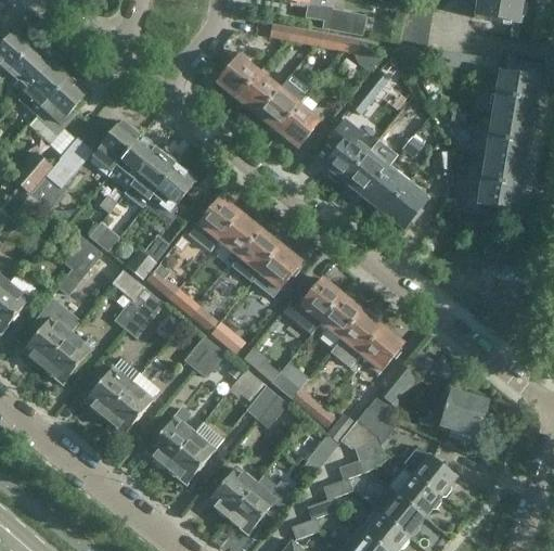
[(476,0),(474,15),(517,23),(518,17),(525,18),(527,5),(520,3),(520,0),(476,0)]
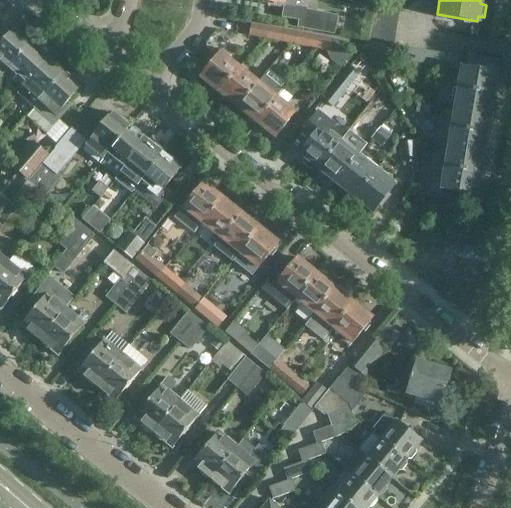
[(295,5),(283,3),(281,15),(297,18),(296,24),(333,31),(336,14),(304,8),(305,5),(295,3),(295,5)]
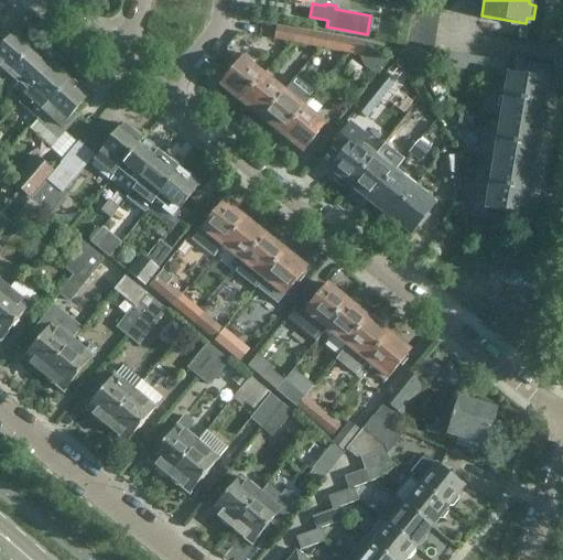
[(426,49),(431,50),(432,50),(439,8),(409,3),(402,45),(409,58),(424,61),(426,49)]
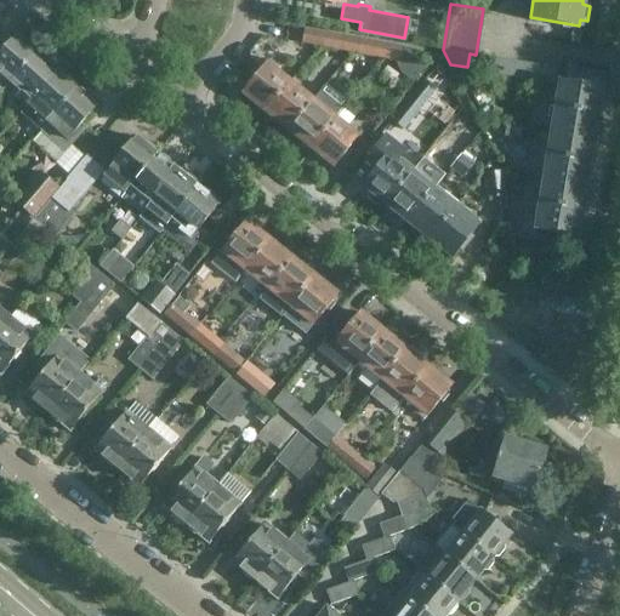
[(305,27),(301,40),(316,44),(319,29),(305,27)]
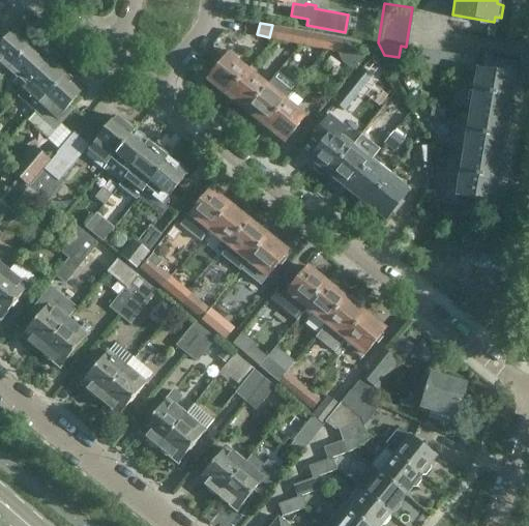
[(272,25),(269,37),(297,41),(299,30),(272,25)]
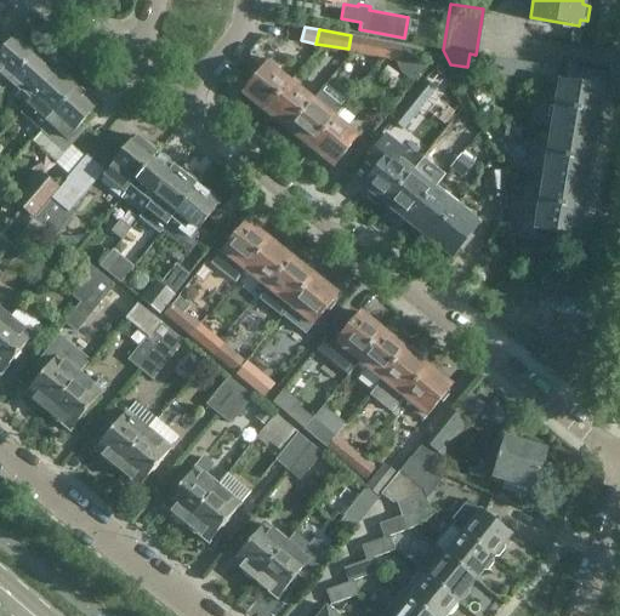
[(16,32),(9,40),(3,35),(0,38),(0,74),(7,81),(37,50),(16,32)]
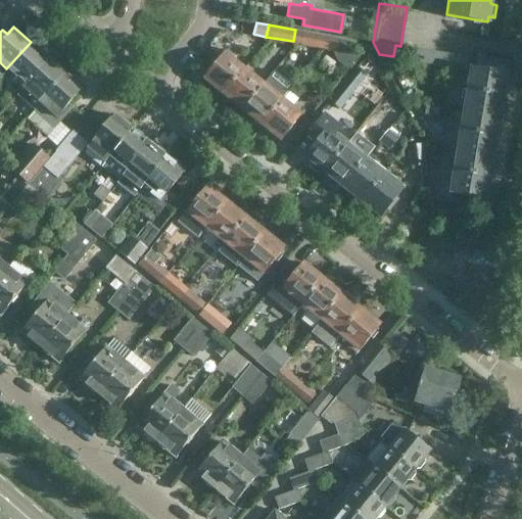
[(322,35),(295,30),(293,41),(320,46),(322,35)]
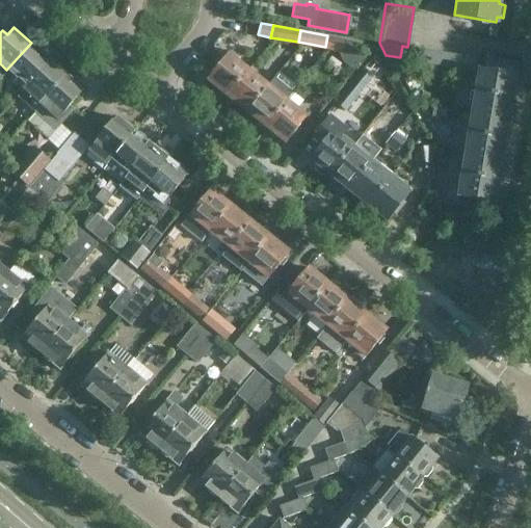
[(344,38),(327,35),(325,47),(342,50),(344,38)]
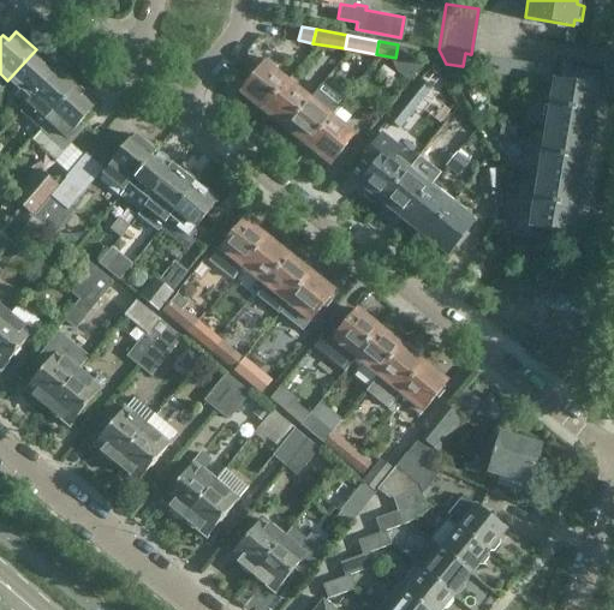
[(36,49),(7,81),(17,89),(11,94),(22,103),(55,66),(36,49)]
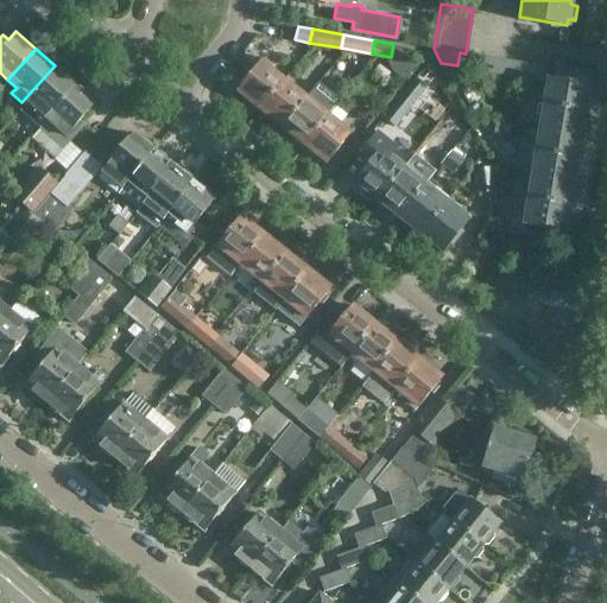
[(545,64),(484,55),(481,70),(543,80),(545,64)]
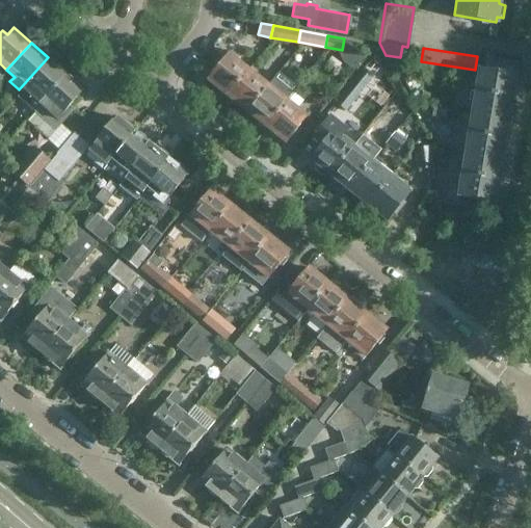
[(206,78),(226,94),(246,68),(236,59),(239,55),(231,49),(228,52),(227,52),(206,78)]
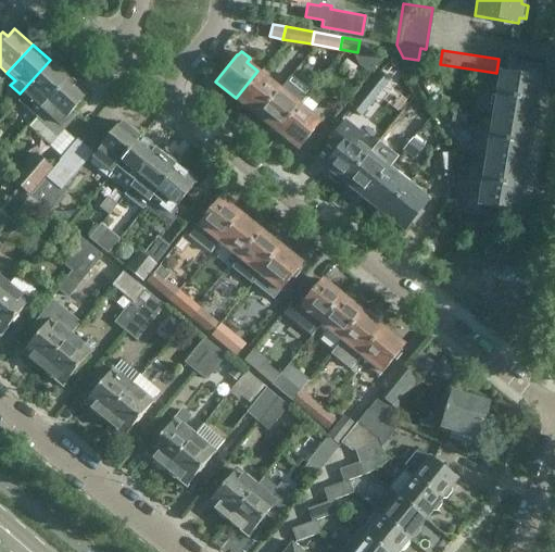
[(34,113),(67,76),(50,60),(20,93),(16,97),(34,113)]
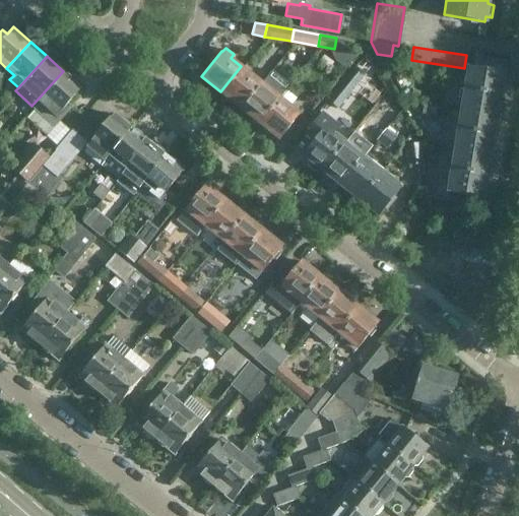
[(339,81),(326,98),(338,107),(350,90),(349,89),(366,69),(357,61),(349,70),(339,81)]
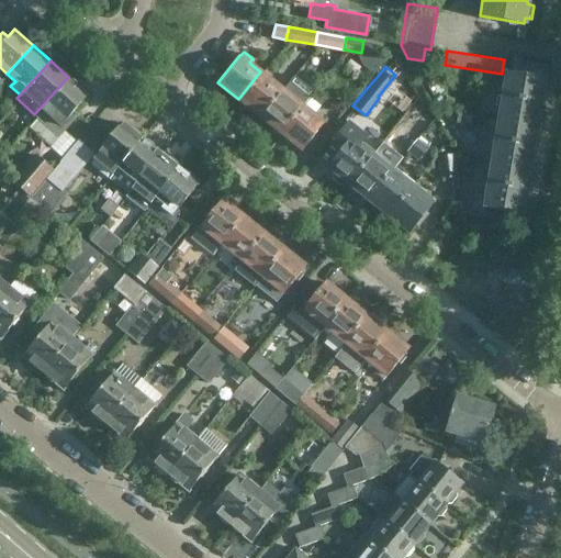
[(260,71),(238,99),(258,115),(281,87),(260,71)]
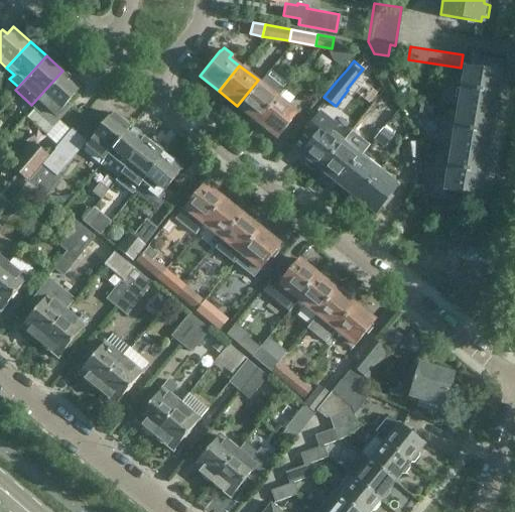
[(456,78),(456,84),(496,90),(499,73),(464,67),(462,79),(456,78)]
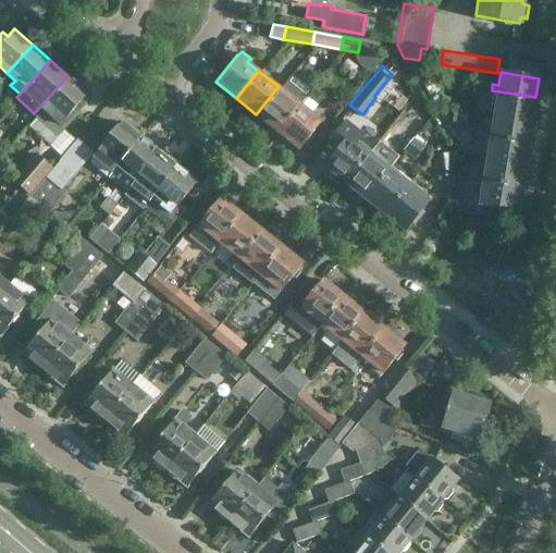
[(85,93),(68,76),(34,113),(57,134),(77,112),(72,107),(85,93)]
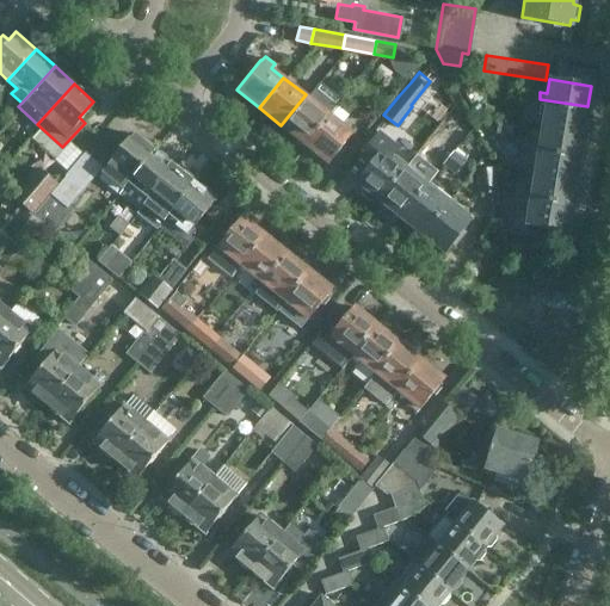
[(306,94),(281,125),(303,142),(327,112),(306,94)]
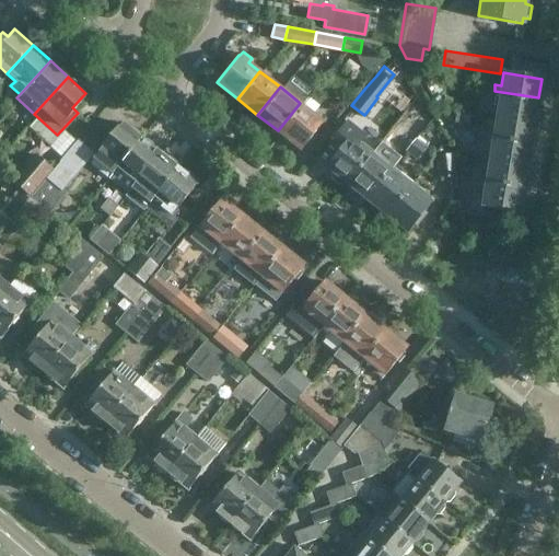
[(538,97),(495,91),(492,103),(498,104),(497,109),(535,116),(538,97)]
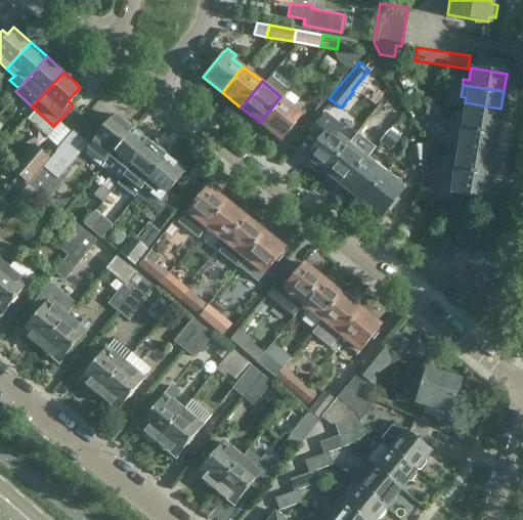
[(280,96),(260,122),(279,138),(303,109),(296,102),(293,106),(280,96)]
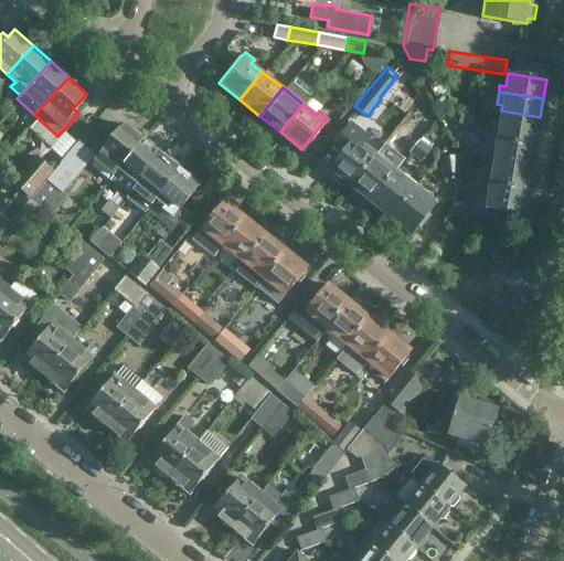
[(540,117),(501,110),(498,129),(536,136),(540,117)]
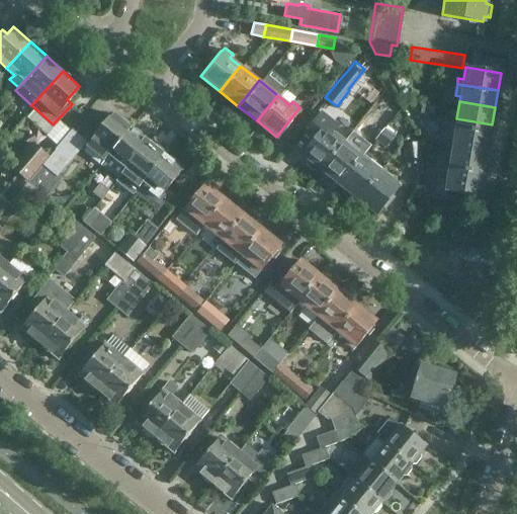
[(98,147),(107,154),(128,126),(110,112),(85,146),(94,153),(98,147)]
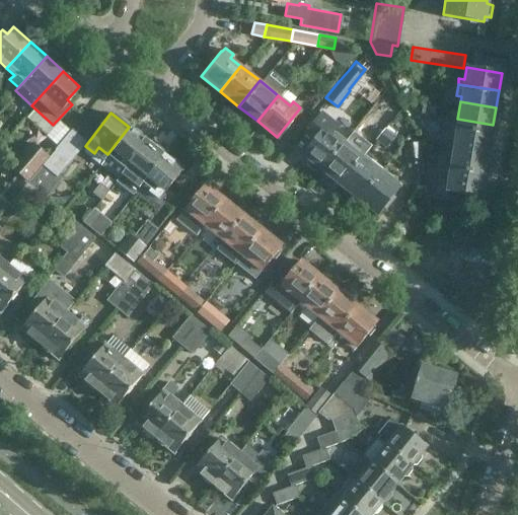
[(493,125),(457,119),(452,118),(449,136),(454,136),(490,142),(493,125)]
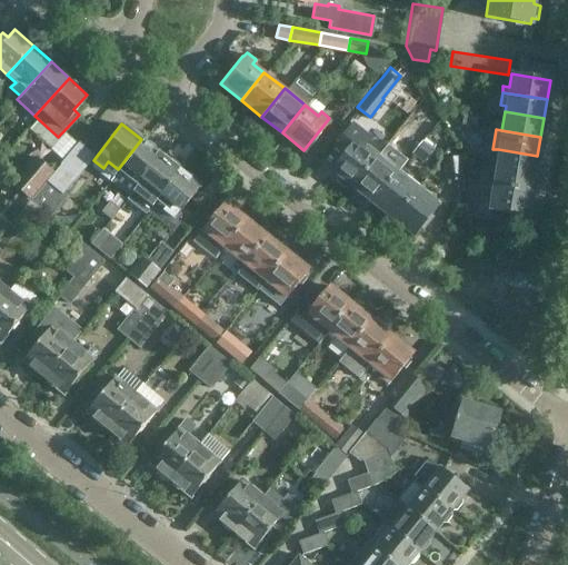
[(330,169),(338,175),(351,186),(360,175),(378,152),(357,136),(348,148),(346,146),(336,158),(338,160),(330,169)]
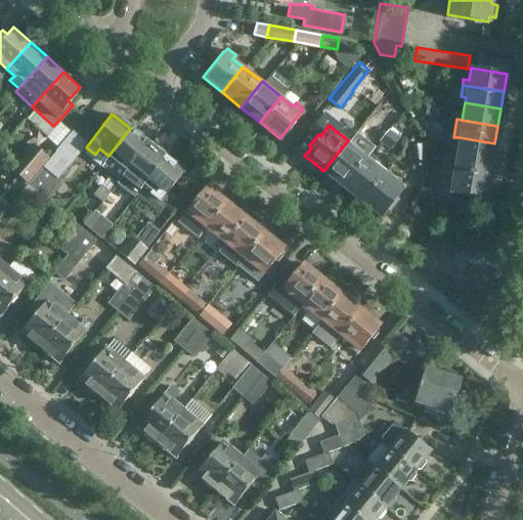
[(130,128),(109,156),(116,161),(112,168),(121,175),(132,161),(147,141),(130,128)]
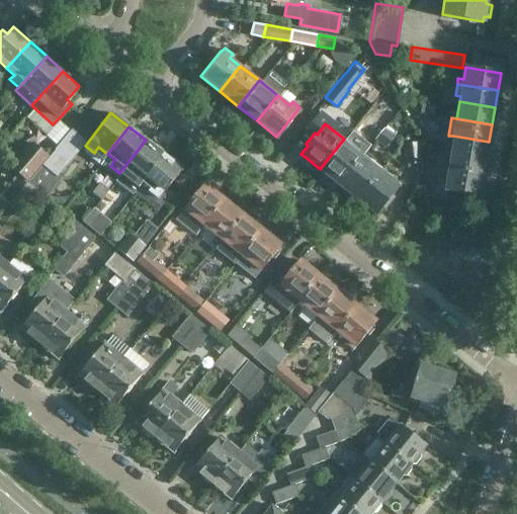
[(384,126),(375,139),(385,146),(395,135),(384,126)]
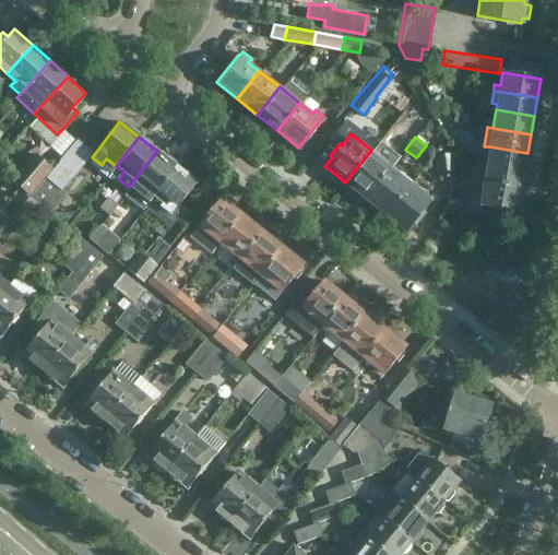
[(93,151),(78,139),(31,195),(50,210),(67,191),(62,187),(93,151)]
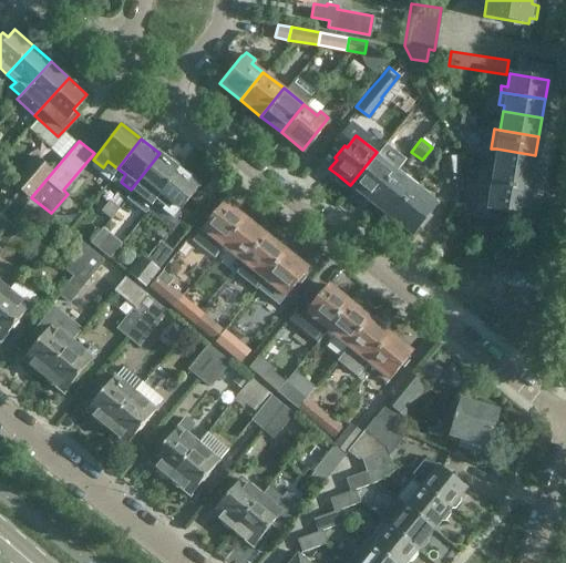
[(535,155),(496,149),(493,167),(531,174),(533,174),(535,155)]
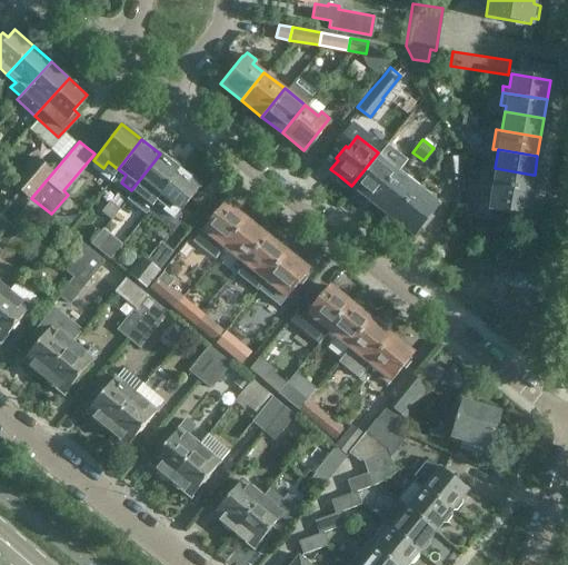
[(378,152),(360,175),(351,186),(371,201),(392,175),(398,168),(378,152)]
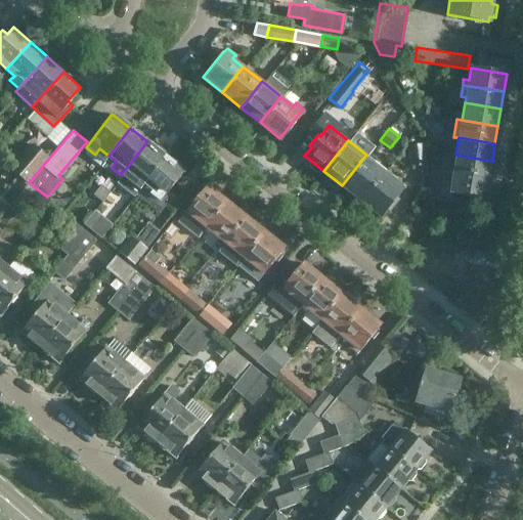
[(147,141),(132,161),(121,175),(130,182),(135,176),(143,183),(161,161),(165,156),(147,141)]
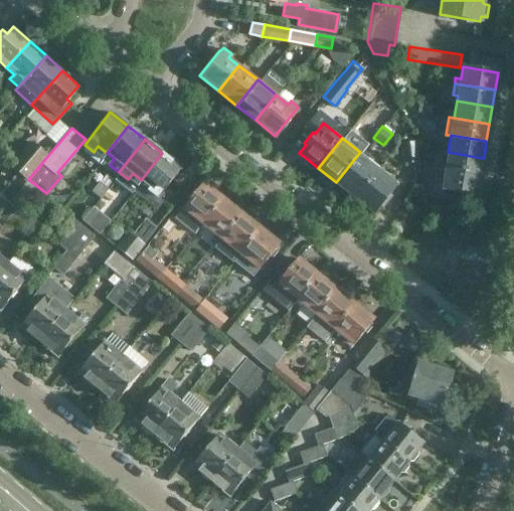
[(33,140),(11,166),(27,179),(48,153),(33,140)]
